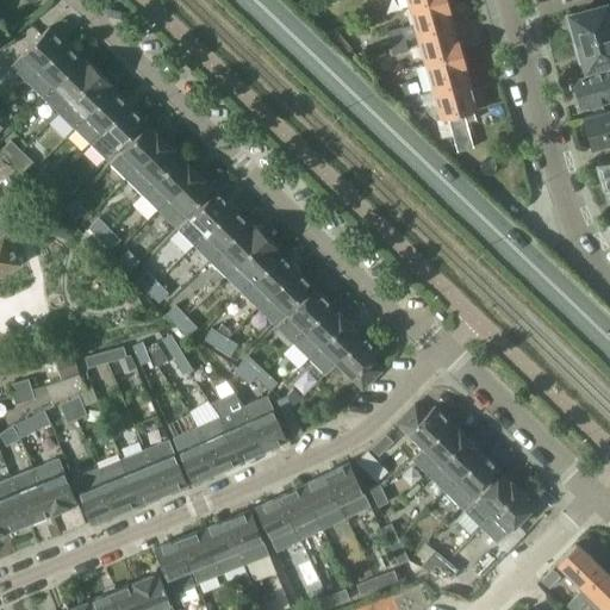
[(405,39),(418,35),(453,25),(449,11),(450,8),(449,1),(446,0),(436,0),(411,7),(415,23),(402,27),(405,38),(405,39)]
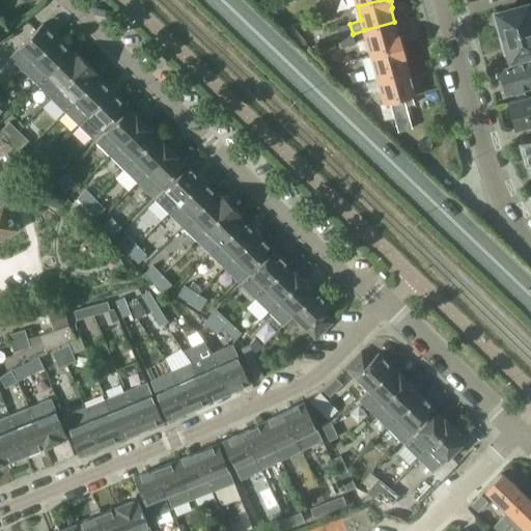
[(496,24),(500,38),(530,29),(530,15),(528,3),(496,12),(499,23),(496,24)]
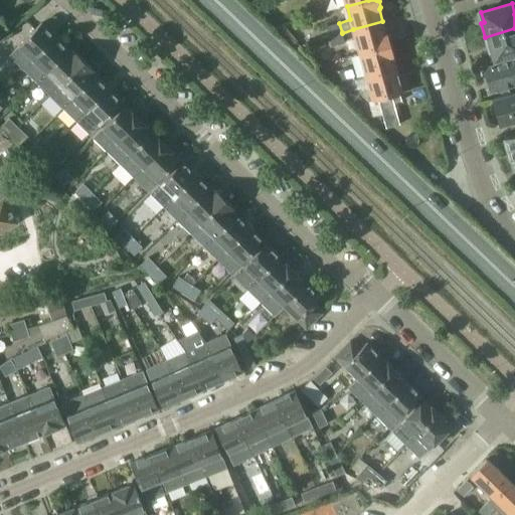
[(385,33),(382,21),(353,29),(360,52),(389,44),(388,43),(390,40),(388,35),(385,33)]
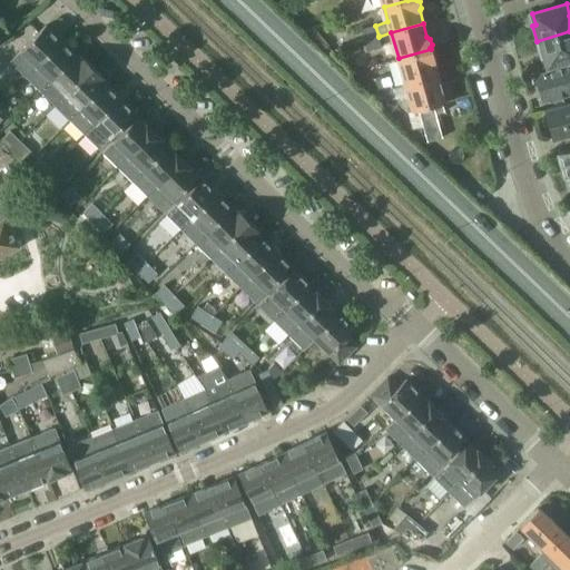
[(10,61),(25,76),(60,40),(46,26),(39,31),(20,51),(10,61)]
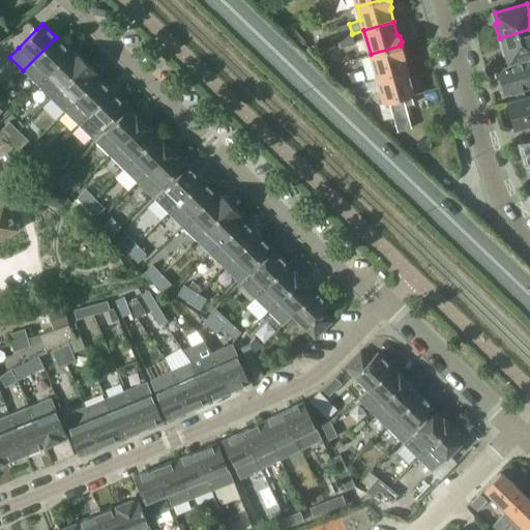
[(324,41),(339,37),(352,33),(349,24),(330,28),(322,35),(324,41)]
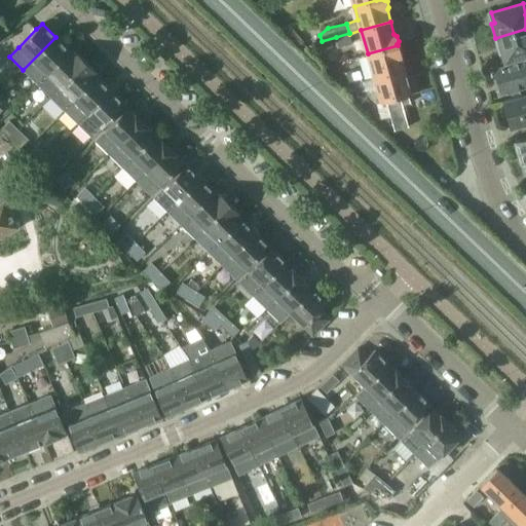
[(504,62),(525,54),(525,29),(495,38),(499,52),(502,51),(504,62)]
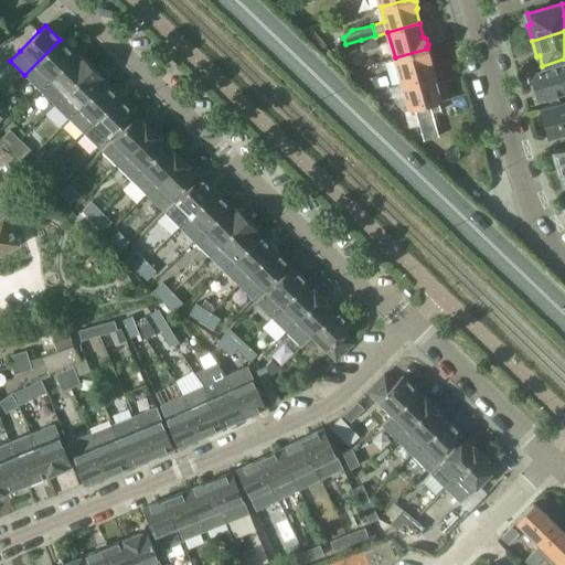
[(375,35),(361,40),(364,50),(377,46),(375,36),(375,35)]
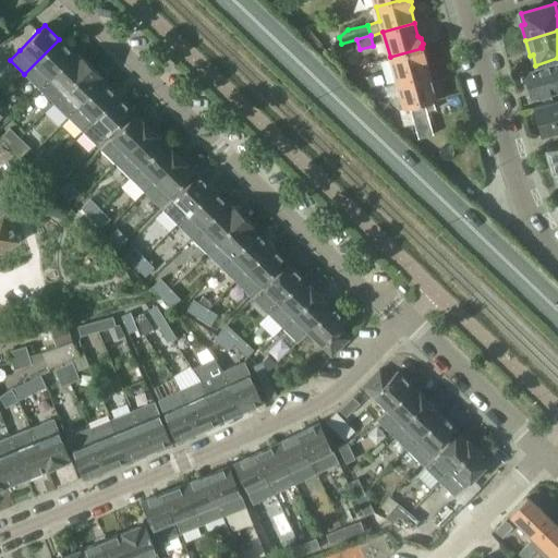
[(24,74),(39,89),(73,53),(72,52),(59,39),(24,74)]
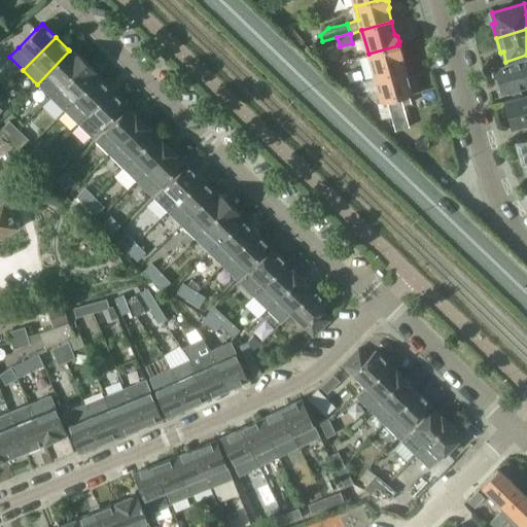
[(375,78),(405,69),(401,58),(402,55),(401,49),(398,47),(398,45),(369,54),(375,78)]
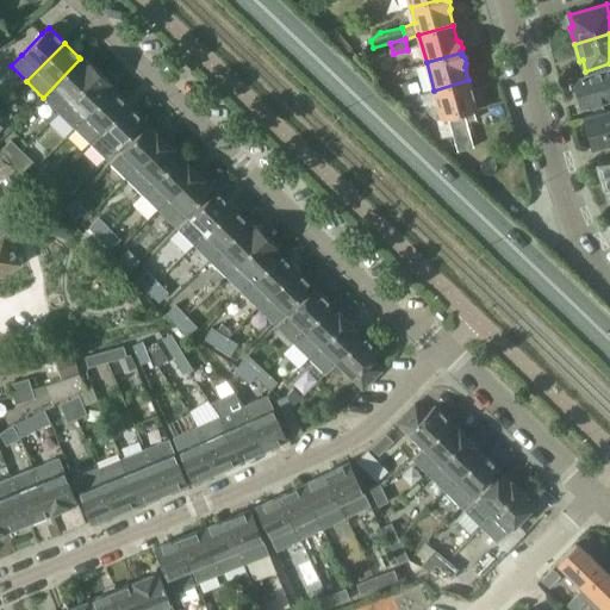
[(43,98),(58,113),(99,70),(82,54),(79,57),(80,58),(43,98)]
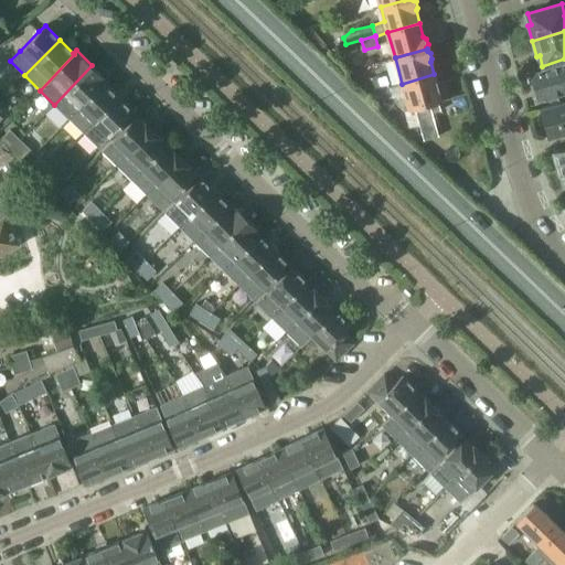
[(564,64),(531,74),(532,78),(530,78),(532,88),(534,87),(539,100),(564,93),(564,64)]
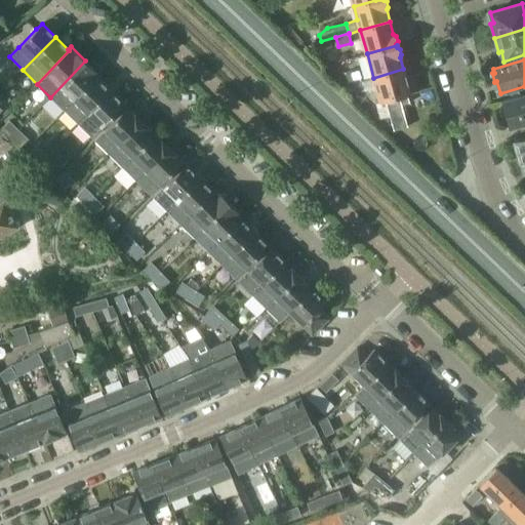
[(50,97),(64,110),(96,76),(97,78),(99,75),(85,61),(50,97)]
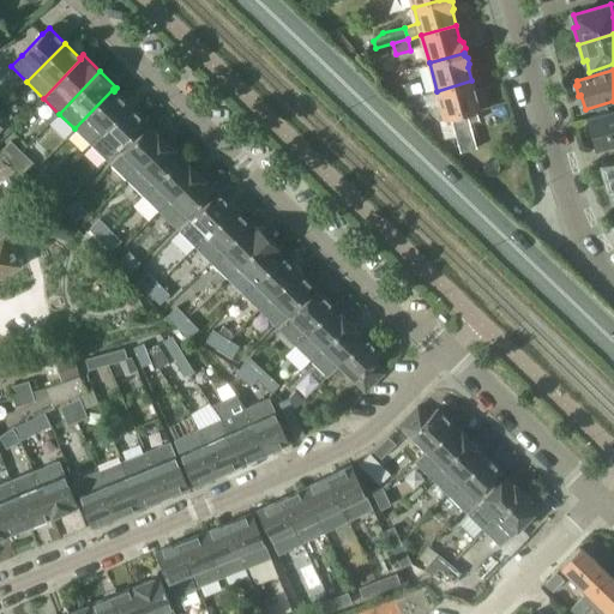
[(423,95),(408,98),(411,110),(440,103),(445,120),(451,118),(480,110),(471,80),(437,91),(423,95)]
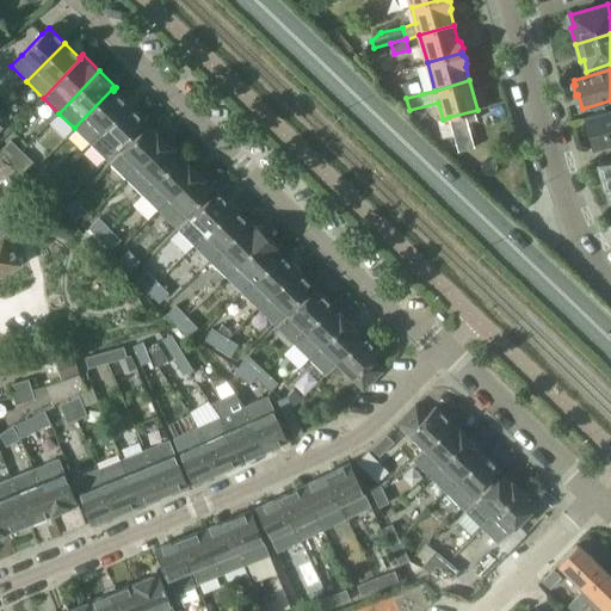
[(402,86),(406,98),(421,94),(418,82),(402,86)]
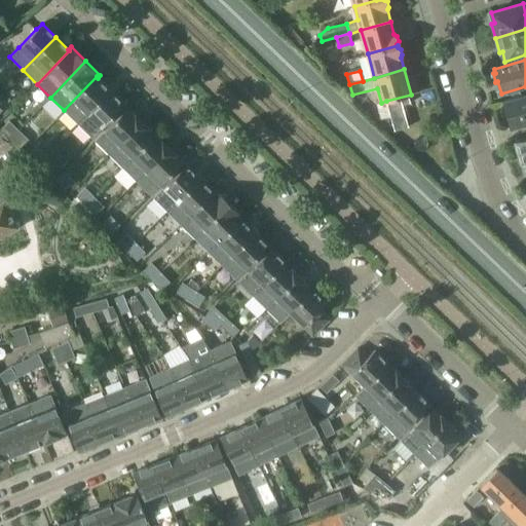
[(64,110),(77,124),(111,90),(98,78),(97,76),(64,110)]
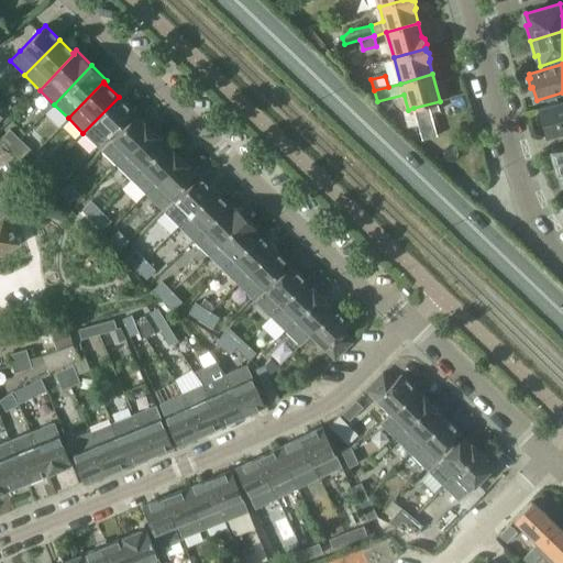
[(119,97),(83,133),(98,147),(133,111),(119,97)]
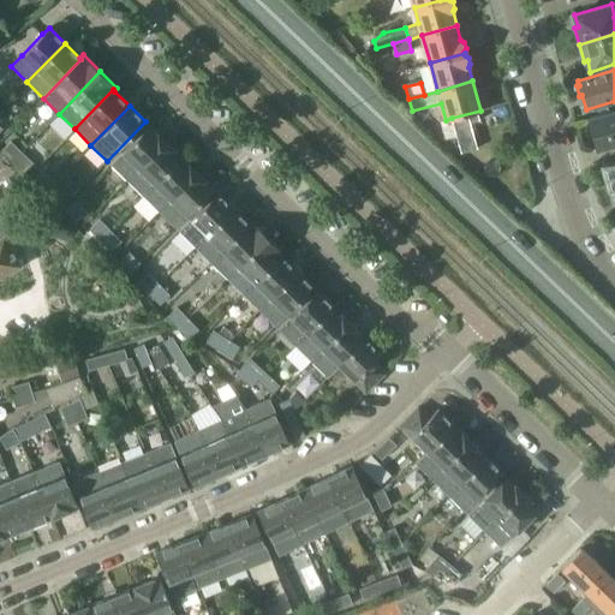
[(597,149),(614,144),(614,111),(589,118),(597,149)]
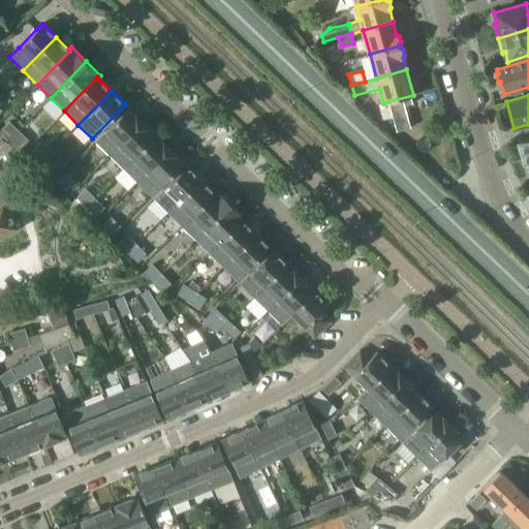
[(411,103),(409,96),(389,101),(393,118),(397,131),(409,128),(404,106),(411,103)]
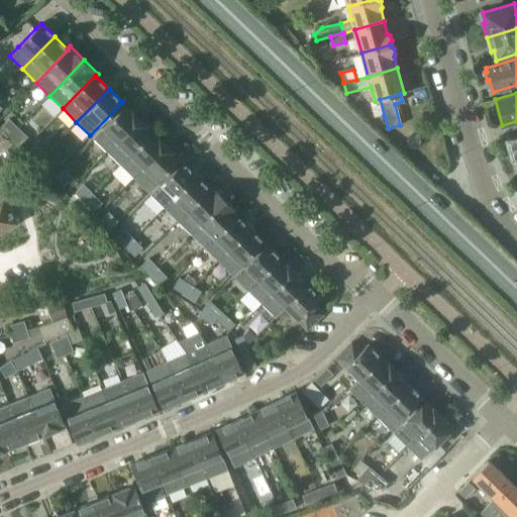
[(375,101),(372,102),(376,117),(384,115),(380,99),(375,101)]
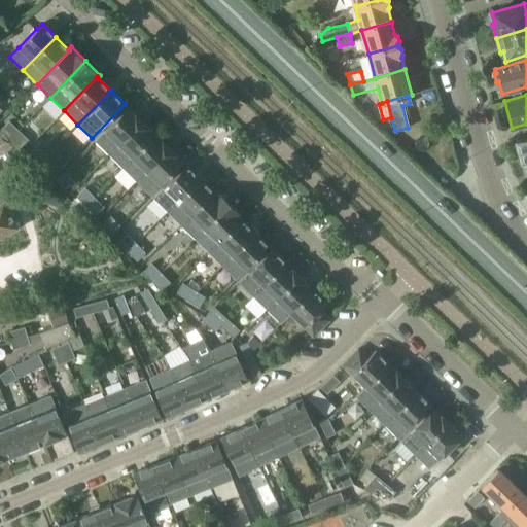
[(96,141),(108,154),(141,120),(128,108),(96,141)]
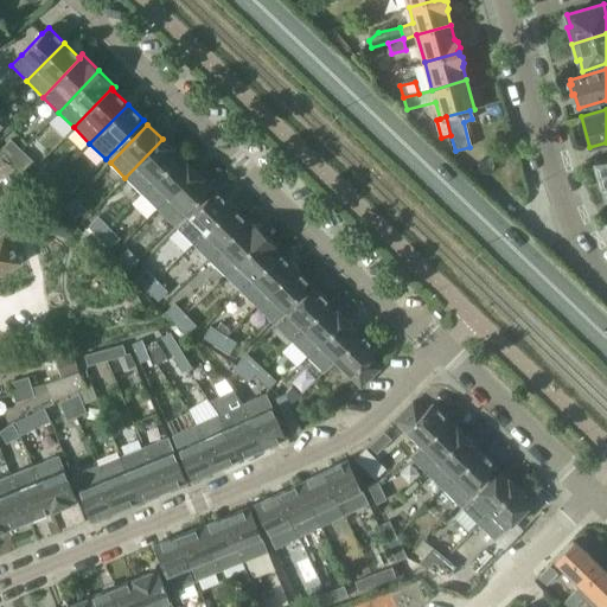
[(179,154),(163,139),(125,178),(141,193),(179,154)]
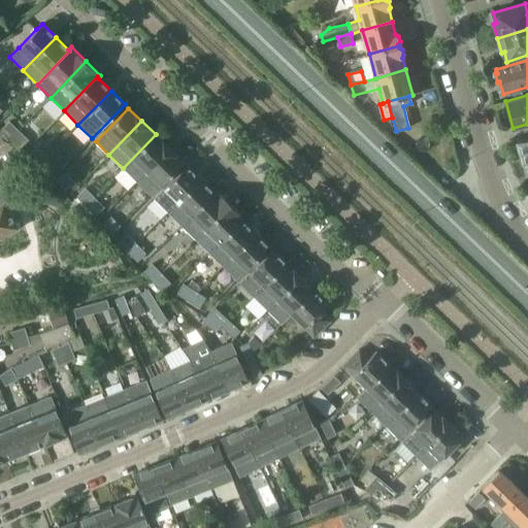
[(9,122),(2,129),(1,130),(9,137),(18,130),(9,122)]
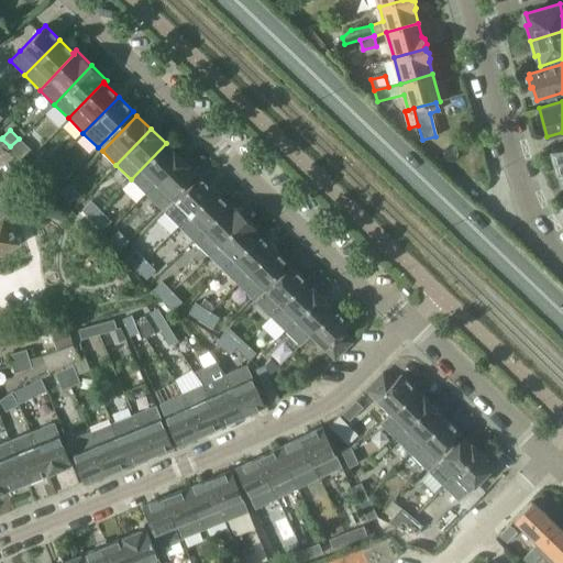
[(30,150),(19,139),(10,146),(21,158),(30,150)]
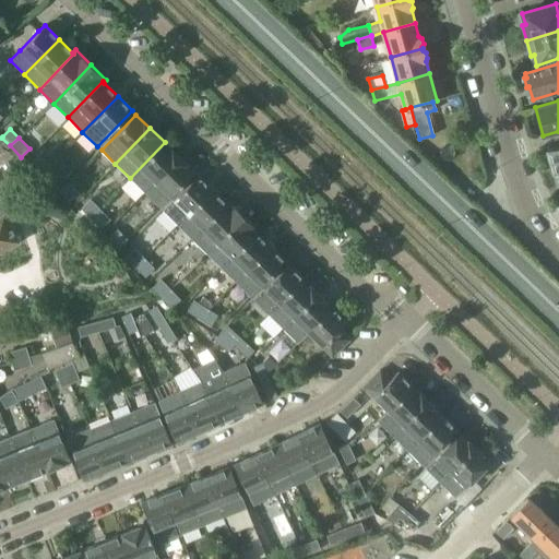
[(130,178),(144,192),(179,156),(165,142),(130,178)]
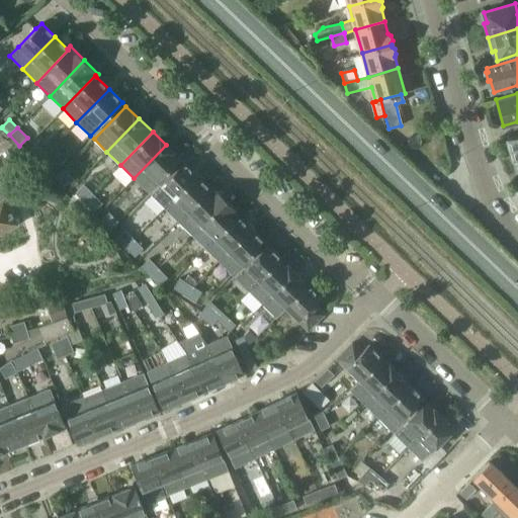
[(517,135),(507,139),(512,159),(513,159),(516,170),(517,169),(517,135)]
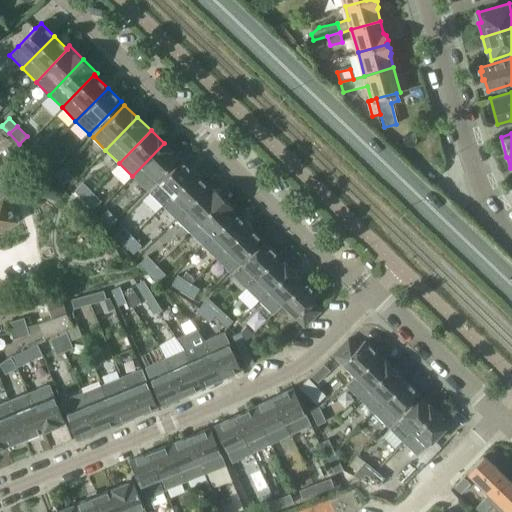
[(29,150),(38,159),(46,151),(37,142),(29,150)]
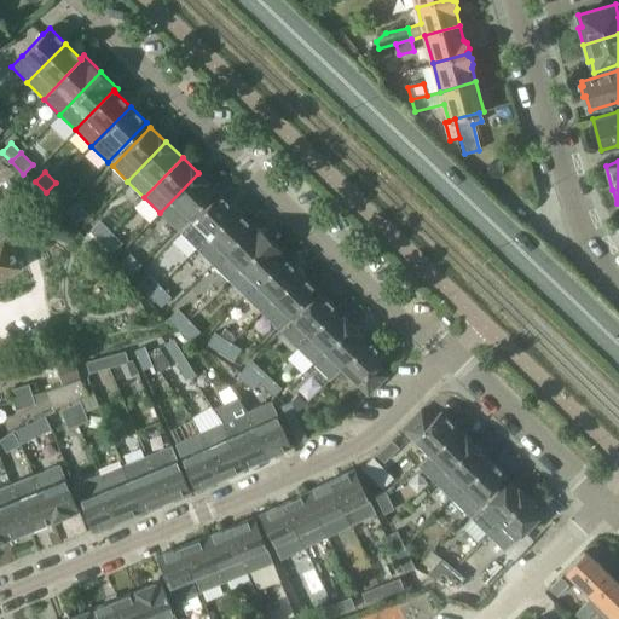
[(198,173),(160,213),(177,229),(215,189),(198,173)]
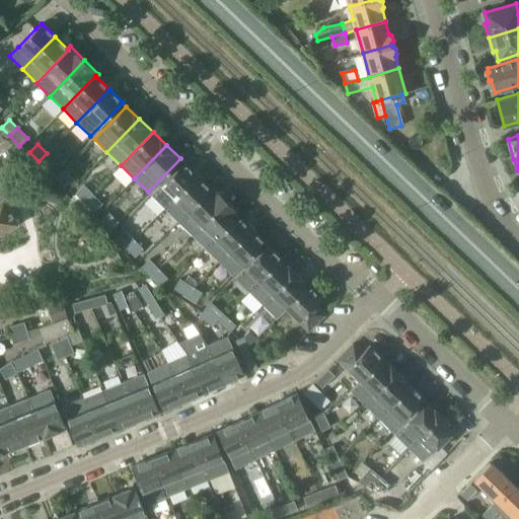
[(39,161),(48,171),(56,162),(47,153),(39,161)]
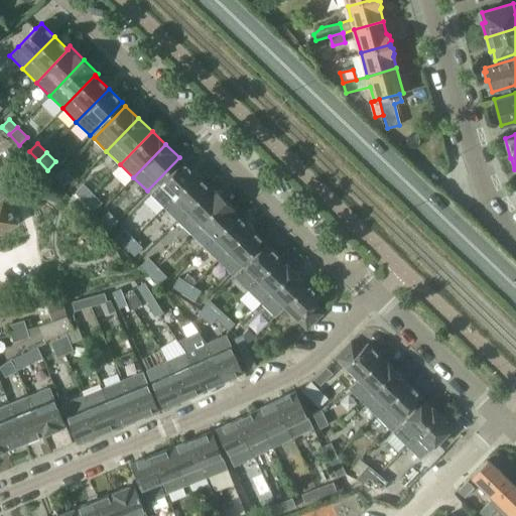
[(164,208),(197,174),(182,161),(150,195),(164,208)]
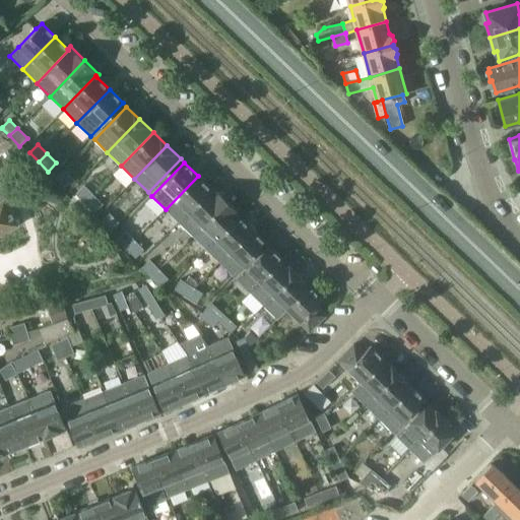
[(0,168),(0,233),(17,224),(4,199),(14,194),(0,168)]
